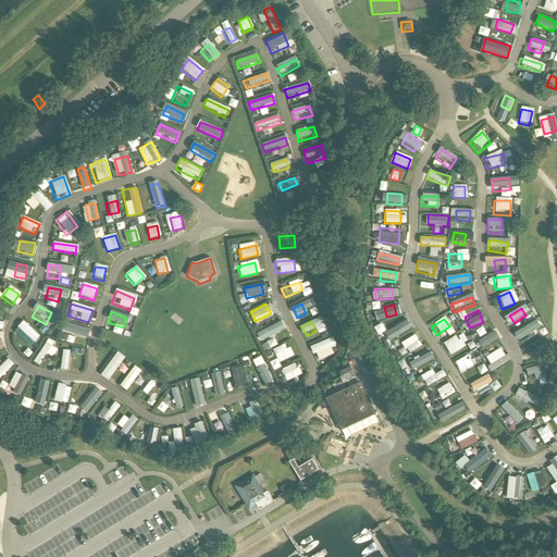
[(405,321),(385,331),(390,339),(409,330),(405,321)]
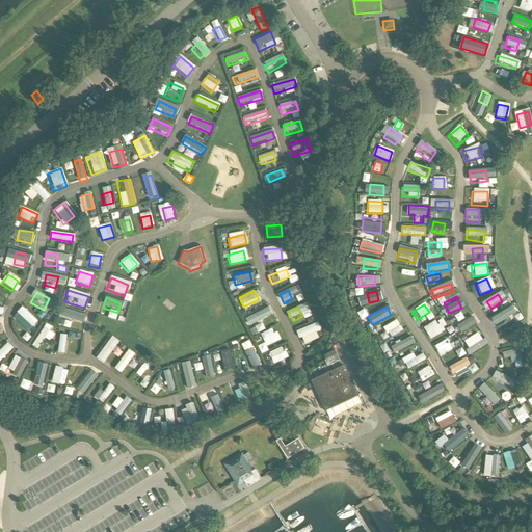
[(36,319),(24,308),(14,319),(26,330),(36,319)]
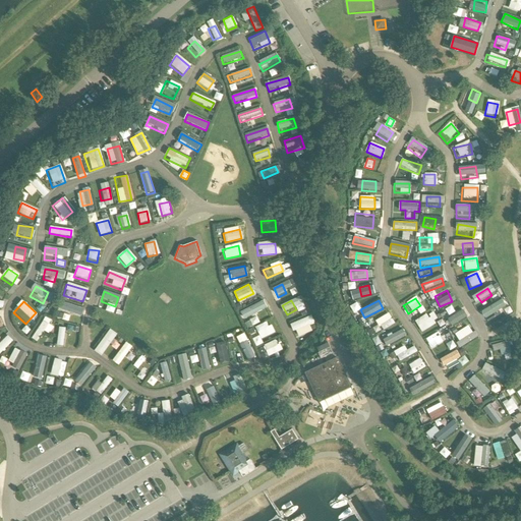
[(241,312),(245,320),(267,308),(264,301),(241,312)]
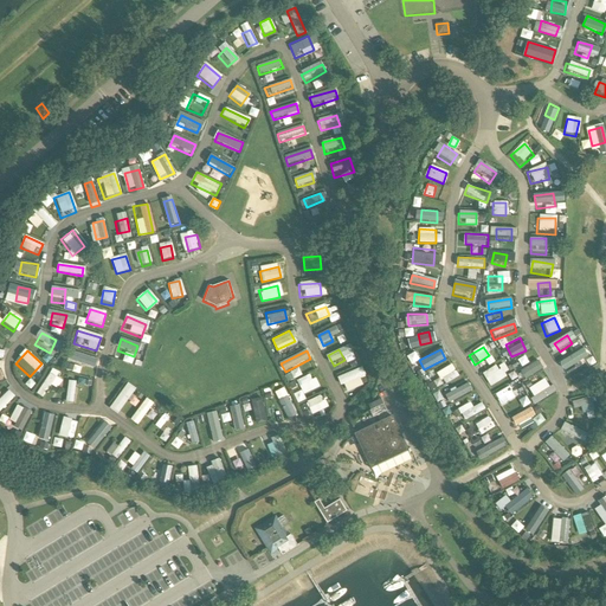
[(580,350),(565,360),(572,373),(587,363),(580,350)]
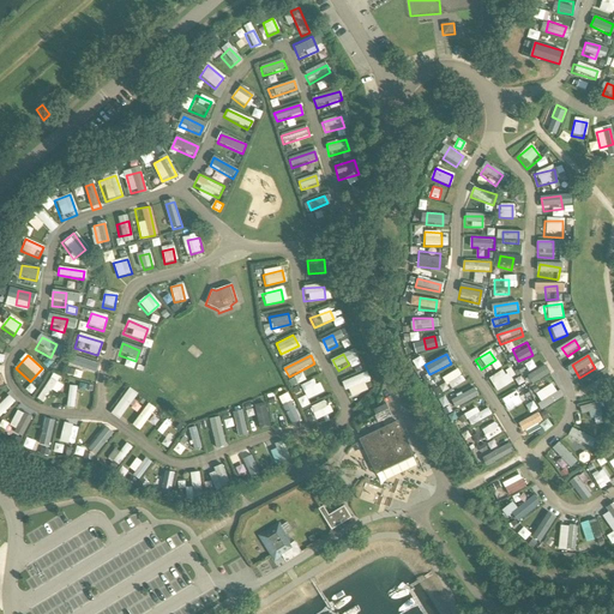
[(95,363),(79,359),(74,372),(90,377),(95,363)]
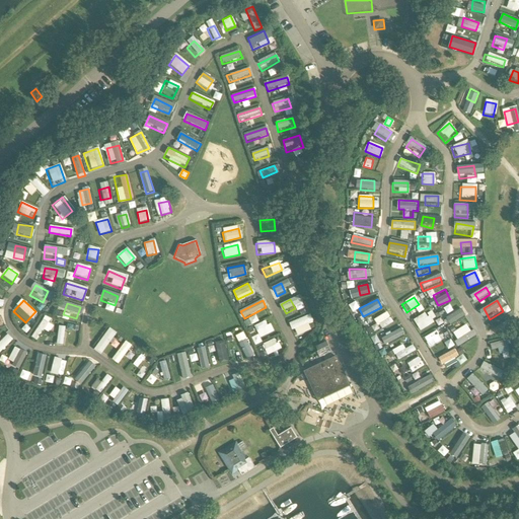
[(458,307),(442,316),(447,326),(464,316),(458,307)]
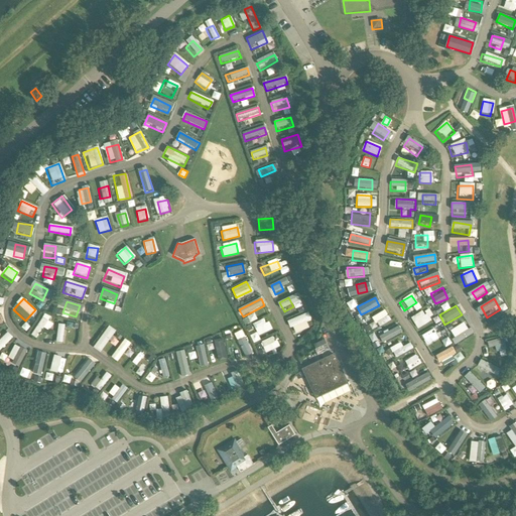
[(383,310),(372,318),(377,327),(389,319),(383,310)]
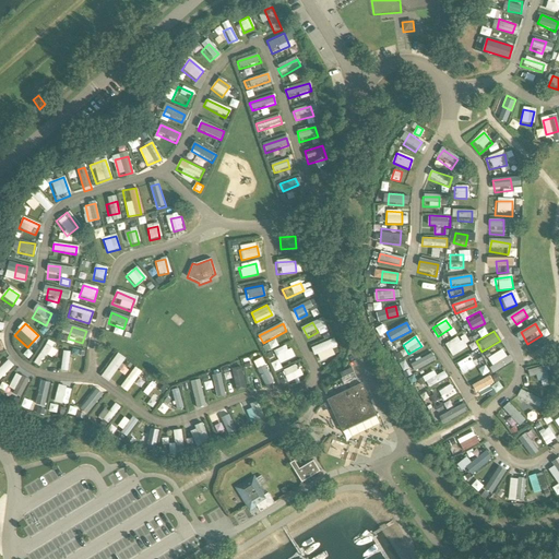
[(460,336),(444,346),(451,357),(467,347),(460,336)]
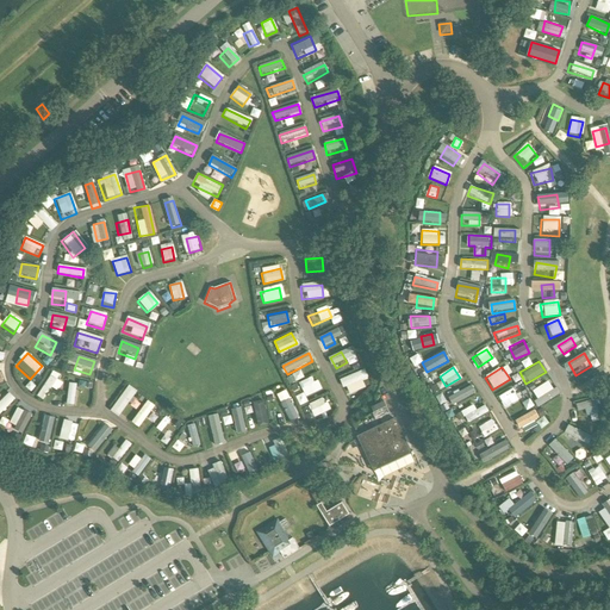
[(36,398),(42,402),(57,375),(51,372),(36,398)]
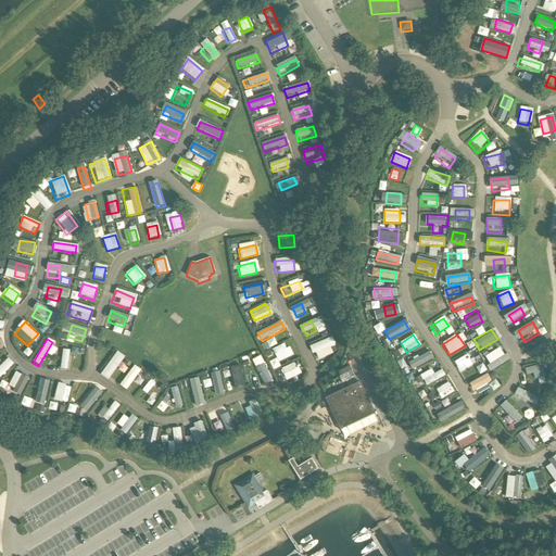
[(326,340),(308,348),(315,362),(331,354),(326,340)]
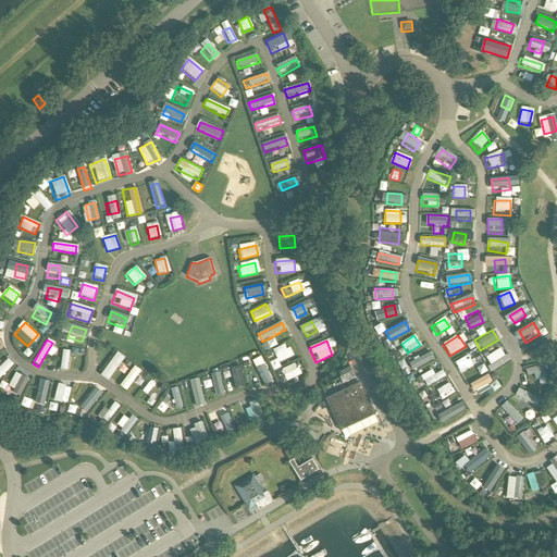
[(268,355),(272,364),(287,357),(283,347),(268,355)]
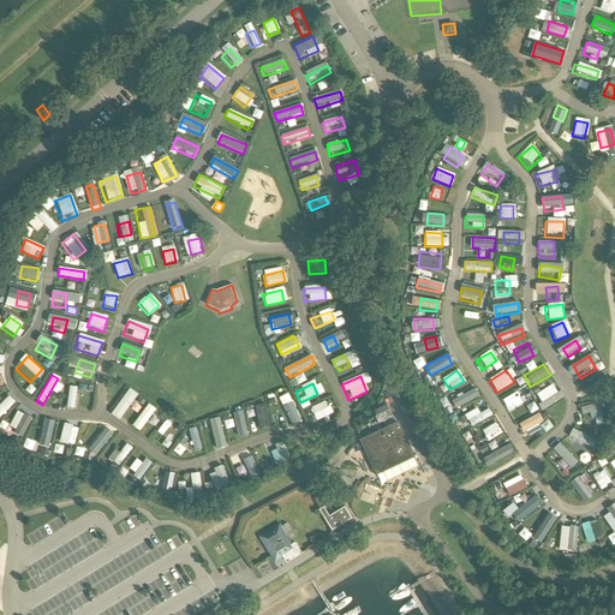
[(73,410),(77,388),(67,387),(65,408),(73,410)]
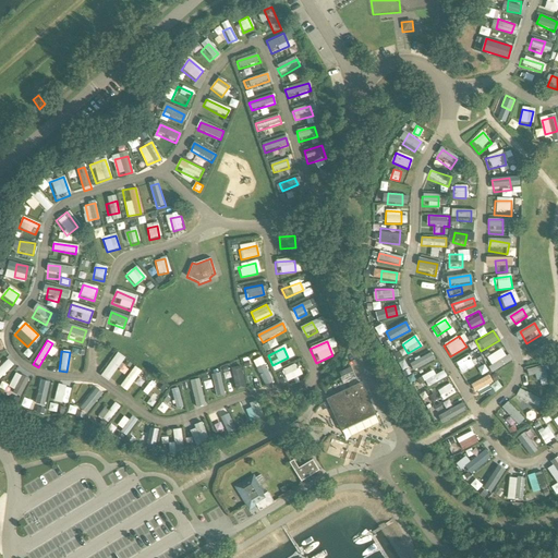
[(510,352),(493,361),(494,363),(489,366),(493,372),(514,360),(510,352)]
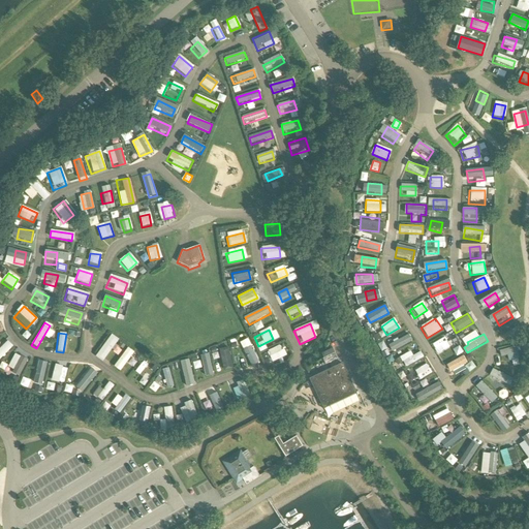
[(96,356),(103,362),(119,340),(112,335),(96,356)]
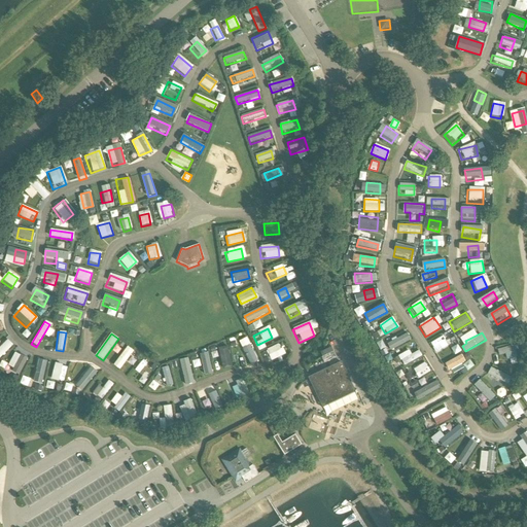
[(400,334),(391,340),(396,349),(407,342),(400,334)]
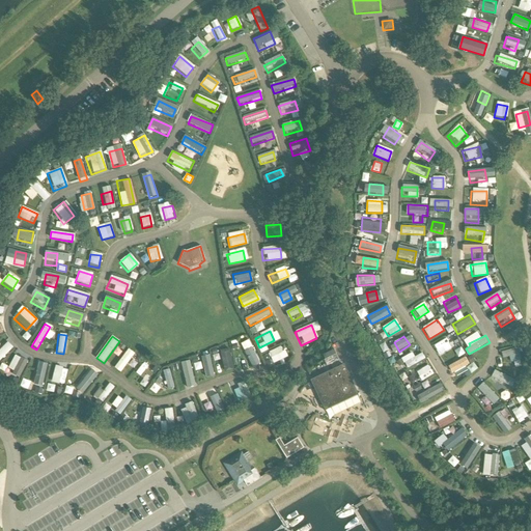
[(6,343),(0,348),(0,359),(11,348),(6,343)]
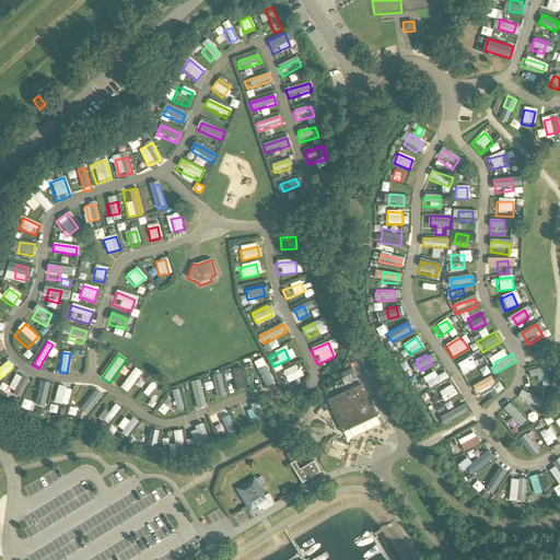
[(477,362),(465,370),(469,376),(480,369),(477,362)]
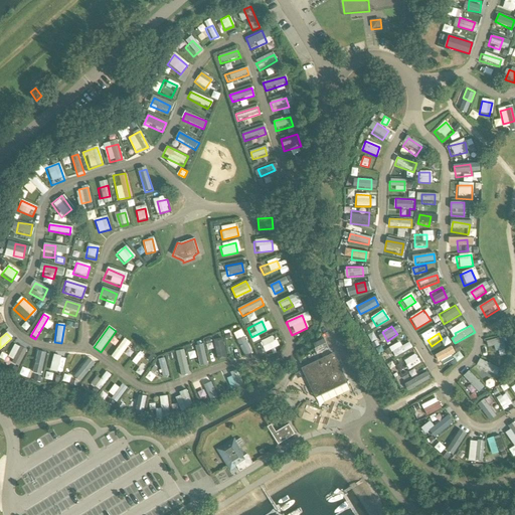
[(252,352),(244,337),(237,341),(245,356),(252,352)]
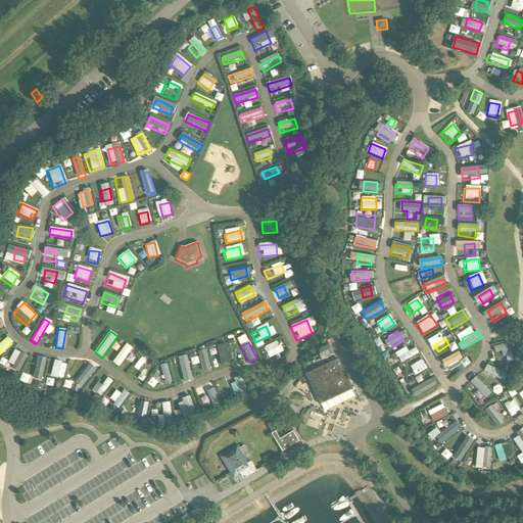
[(507,342),(493,347),(496,355),(510,350),(507,342)]
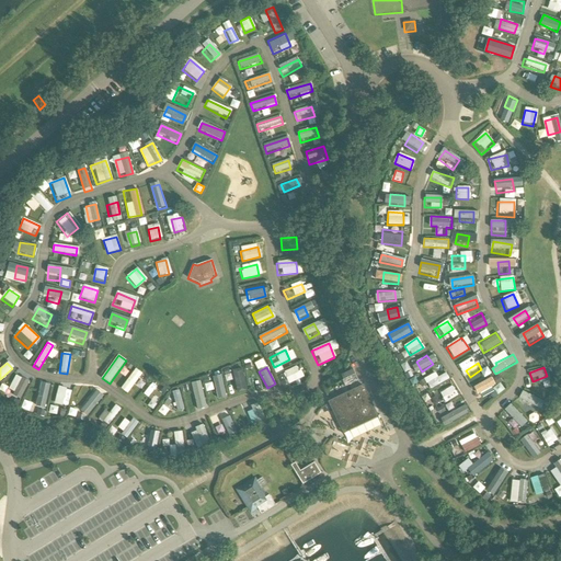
[(142,374),(136,368),(121,389),(127,393),(142,374)]
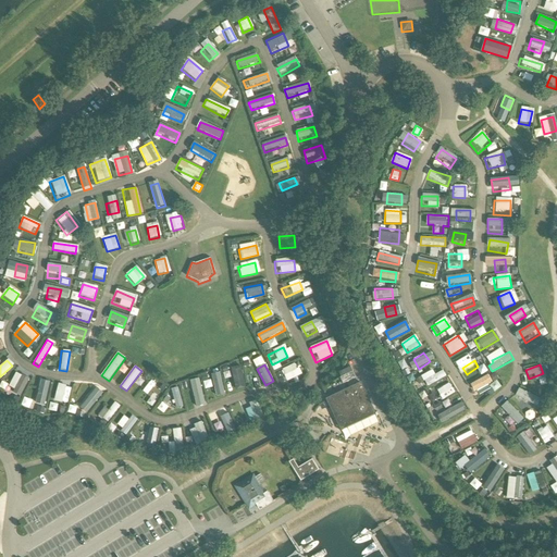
[(293,366),(283,371),(288,380),(298,375),(293,366)]
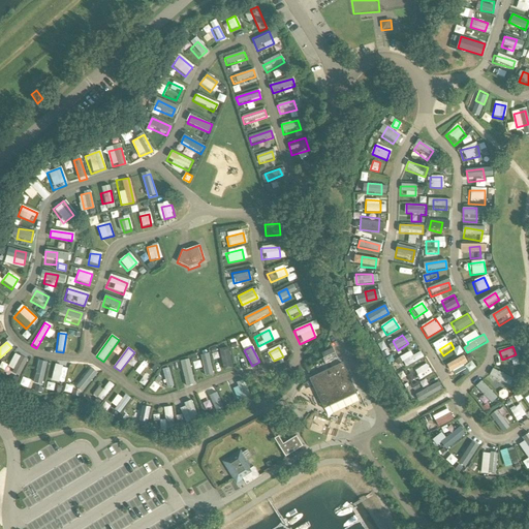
[(229,348),(222,349),(226,370),(235,368),(229,348)]
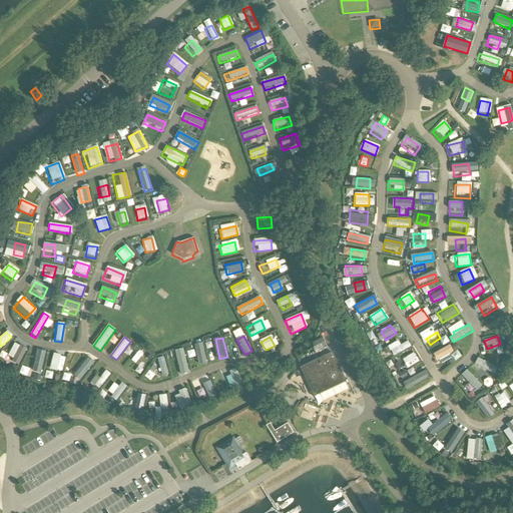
[(398,340),(387,347),(393,356),(404,349),(398,340)]
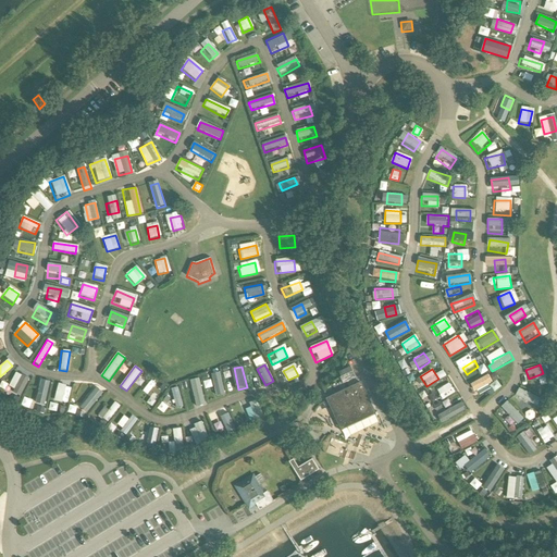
[(351,370),(338,375),(343,385),(356,380),(351,370)]
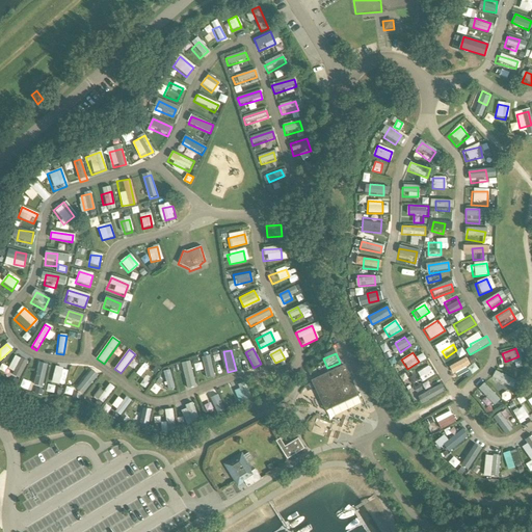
[(210,355),(203,357),(207,378),(214,376),(210,355)]
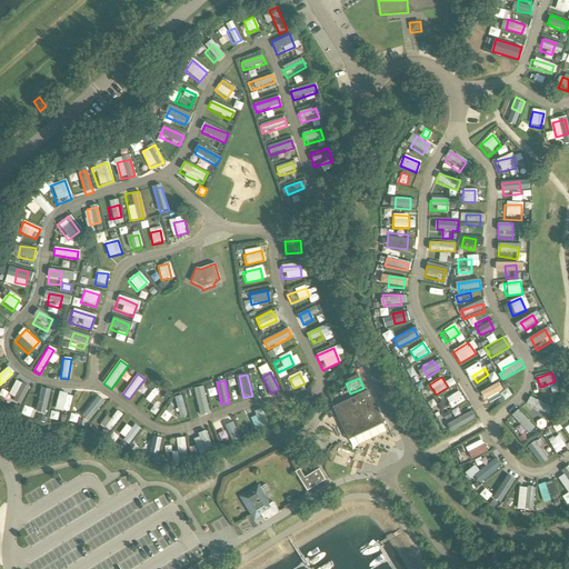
[(25,385),(13,405),(19,408),(30,388),(25,385)]
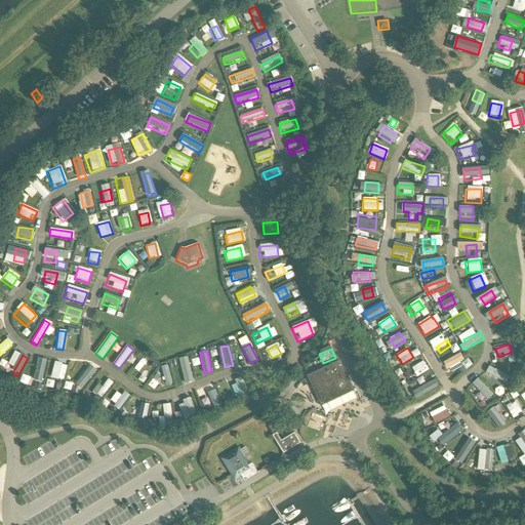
[(456,356),(443,364),(447,370),(460,362),(456,356)]
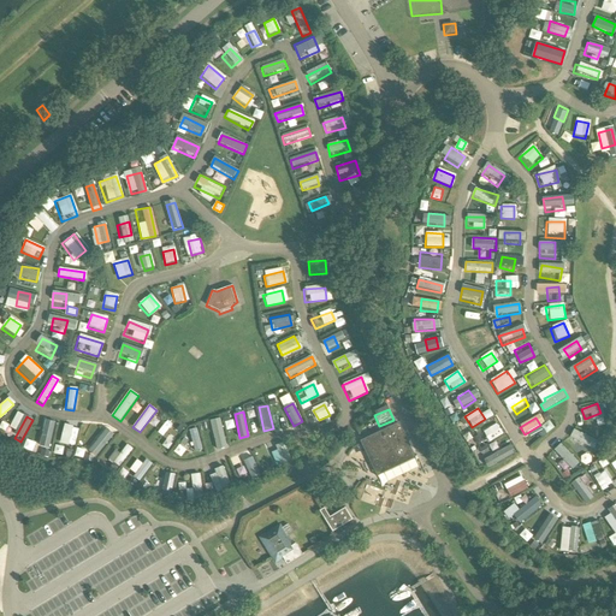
[(220,420),(209,422),(217,451),(227,449),(220,420)]
